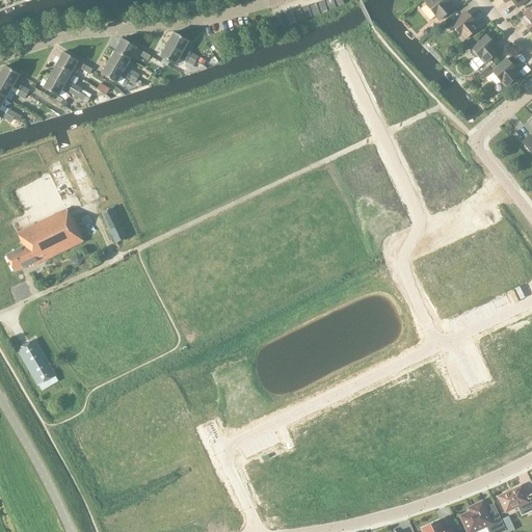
[(304,16),(341,1),(340,0),(313,0),(300,5),(304,16)]
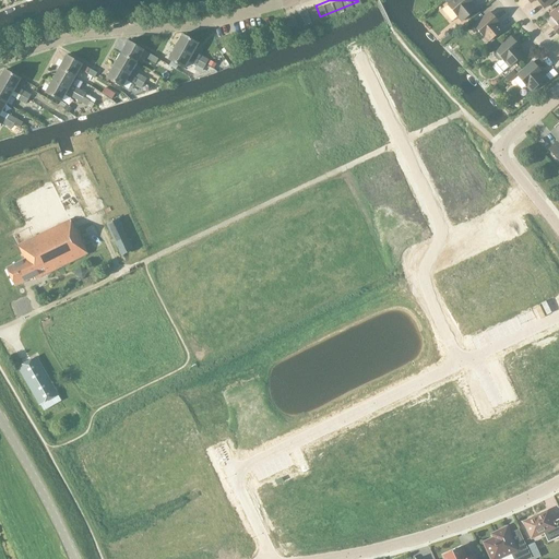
[(468,0),(453,0),(447,6),(458,18),(462,22),(476,10),(470,2),(471,1),(468,0)]
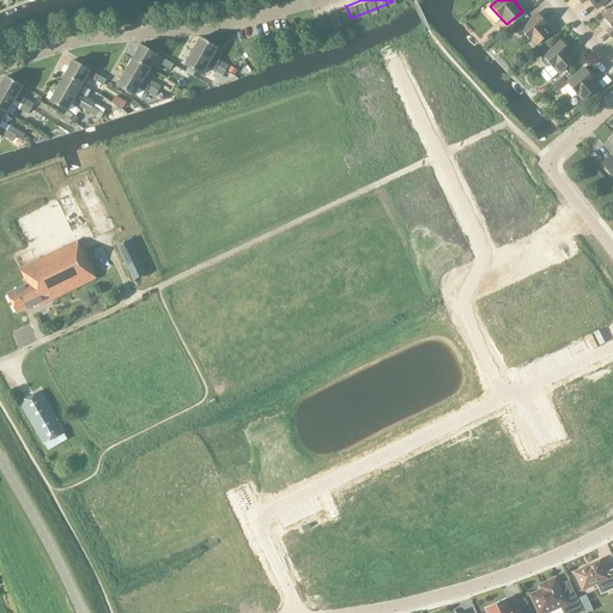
[(577,0),(582,4),(586,0),(587,0),(596,10),(607,0),(577,0)]
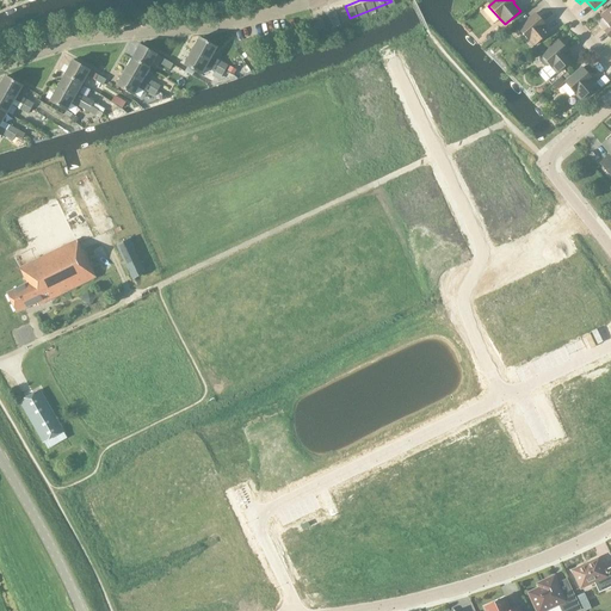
[(610,7),(600,17),(610,28),(604,32),(609,38),(610,36),(610,7)]
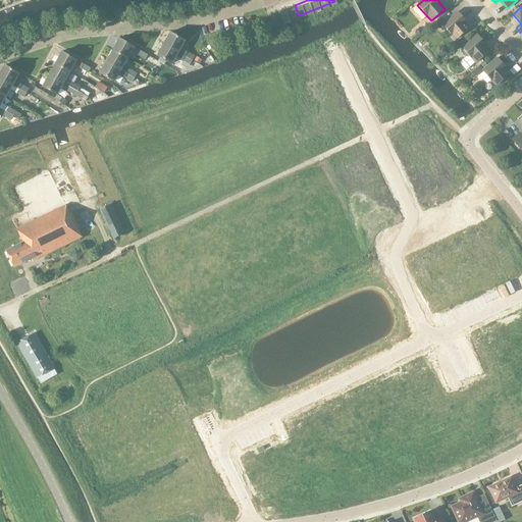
[(457,12),(442,24),(452,35),(456,40),(469,29),(463,21),(464,20),(457,12)]
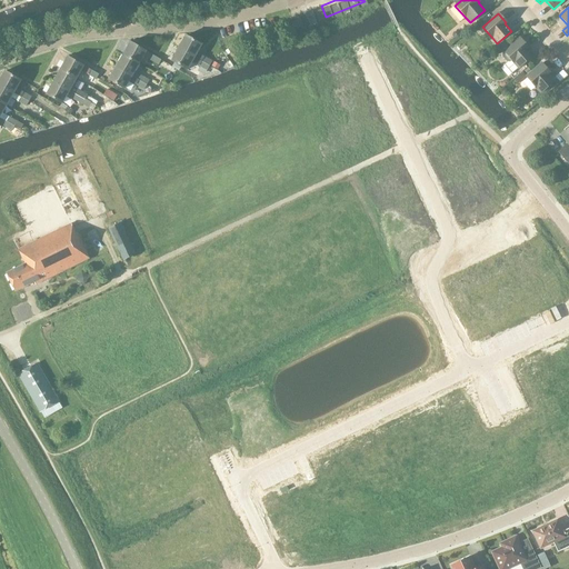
[(187,36),(179,48),(210,66),(212,61),(198,52),(202,45),(187,36)]
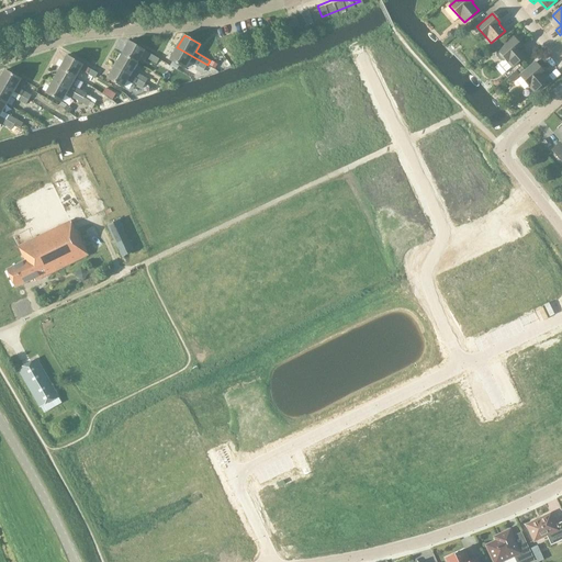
[(502,60),(504,58),(507,63),(508,63),(513,68),(526,55),(520,48),(521,47),(513,37),(497,52),(498,52),(496,54),(496,56),(499,59),(502,60)]
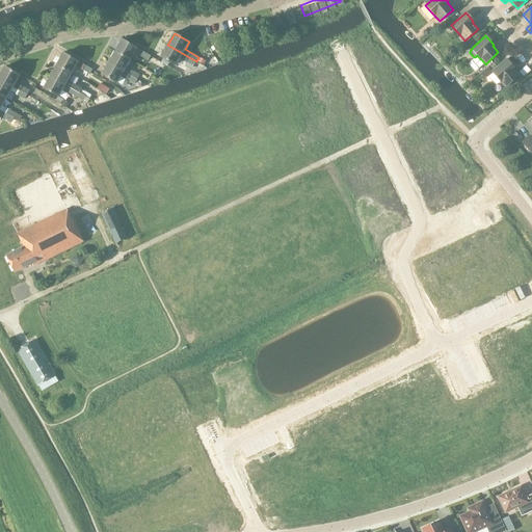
[(131,59),(137,48),(123,40),(115,51),(131,59)]
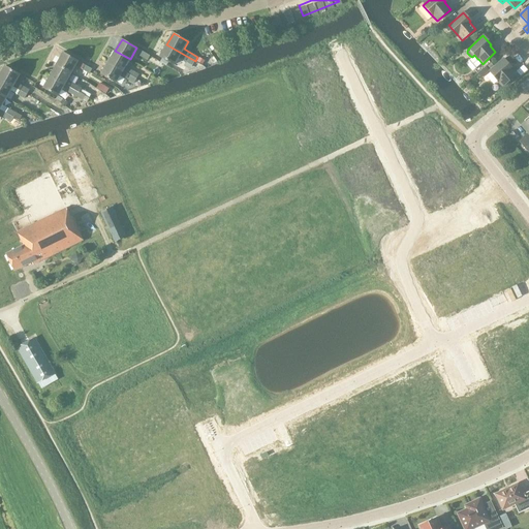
[(175,65),(179,58),(185,61),(192,65),(195,61),(166,44),(160,57),(175,65)]
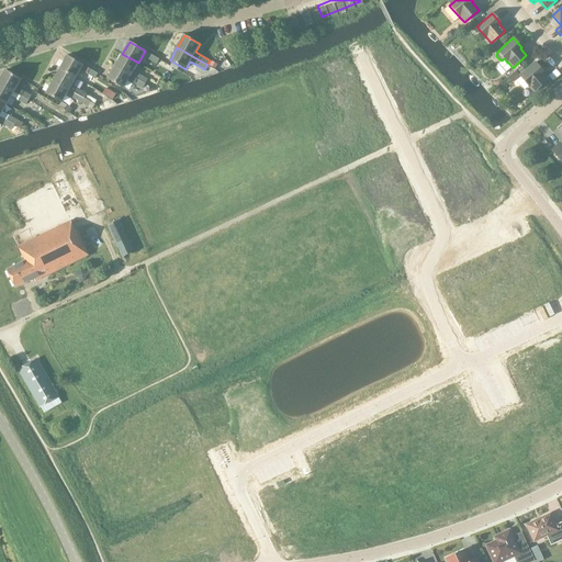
[(122,54),(115,66),(145,83),(148,79),(134,71),(134,72),(133,71),(138,63),(122,54)]
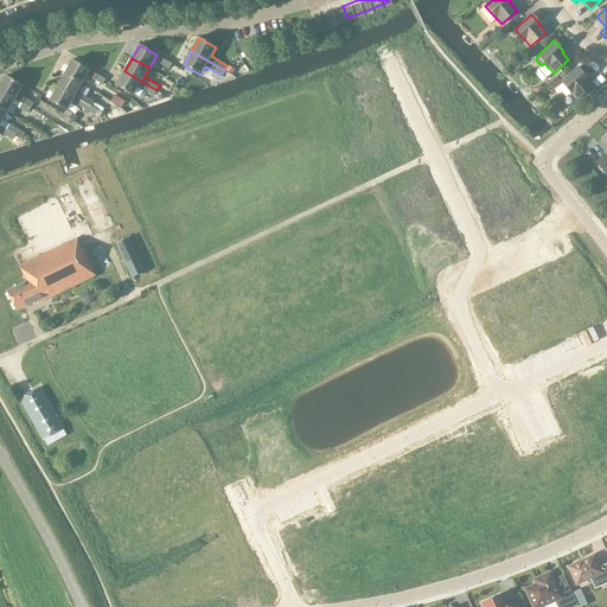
[(170,69),(172,64),(163,59),(160,64),(170,69)]
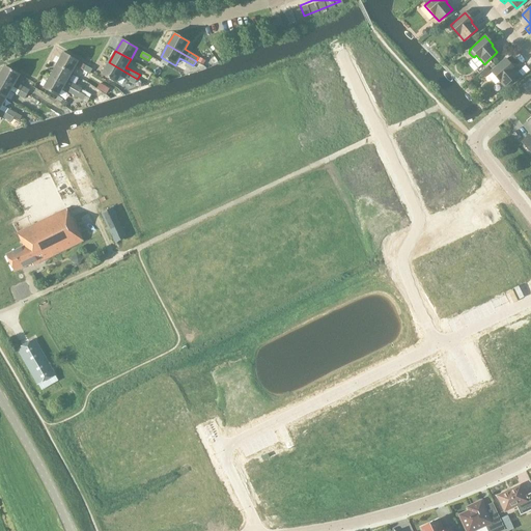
[(92,70),(78,61),(63,53),(57,64),(72,73),(76,66),(89,74),(92,70)]
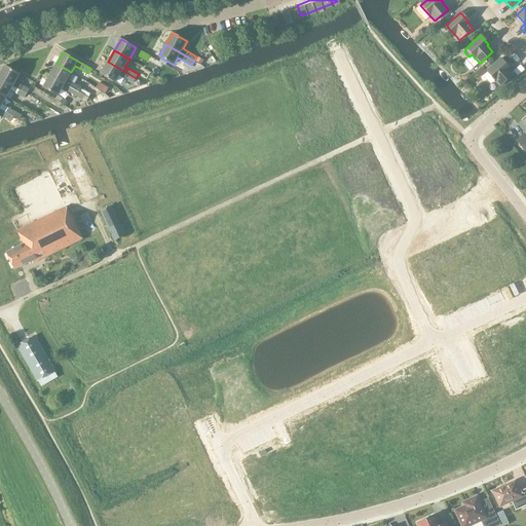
[(500,59),(486,71),(495,82),(499,86),(513,75),(506,68),(508,67),(500,59)]
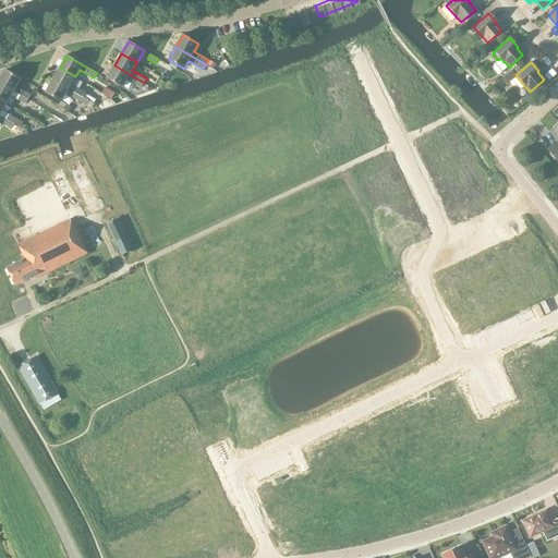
[(123,87),(128,80),(130,82),(133,84),(142,87),(144,83),(114,65),(107,79),(123,87)]
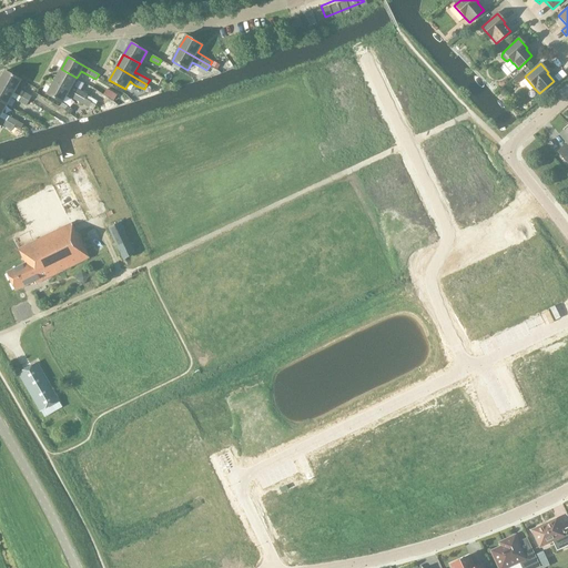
[(559,67),(550,72),(556,80),(565,74),(559,67)]
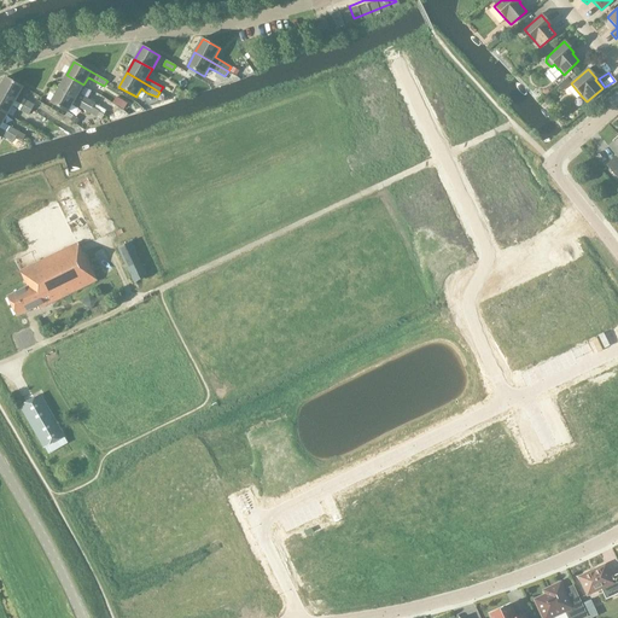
[(65,77),(58,89),(92,108),(92,109),(94,110),(97,105),(97,104),(87,99),(91,92),(82,87),(83,85),(66,75),(65,77)]
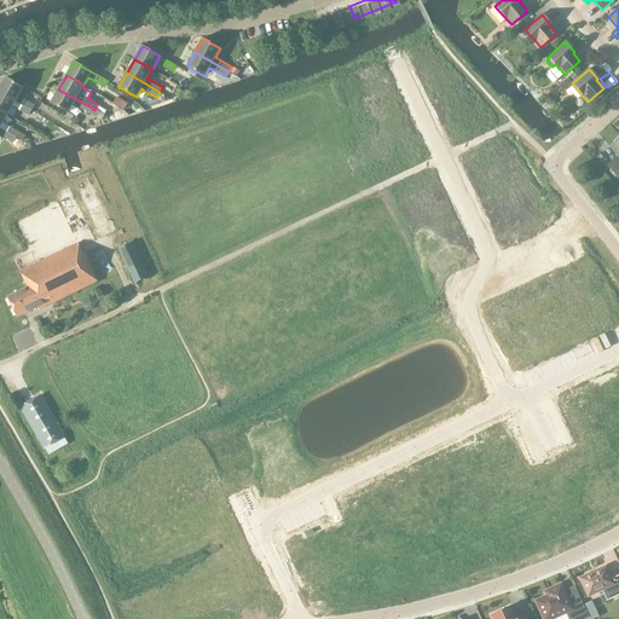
[(6,77),(0,88),(0,92),(22,105),(25,100),(18,97),(23,87),(6,77)]
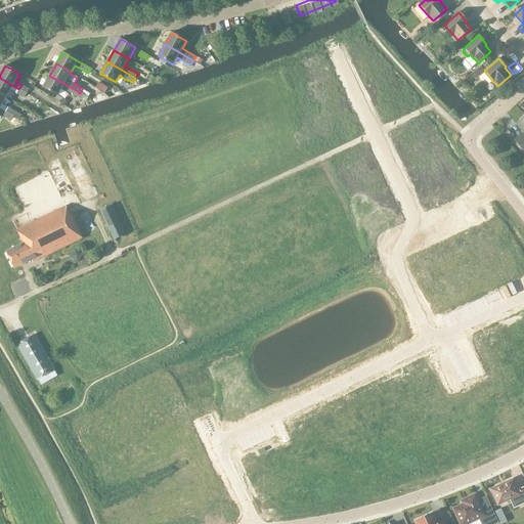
[(61,88),(75,96),(87,102),(91,95),(86,92),(82,89),(80,93),(78,92),(78,91),(49,76),(43,87),(57,95),(61,88)]
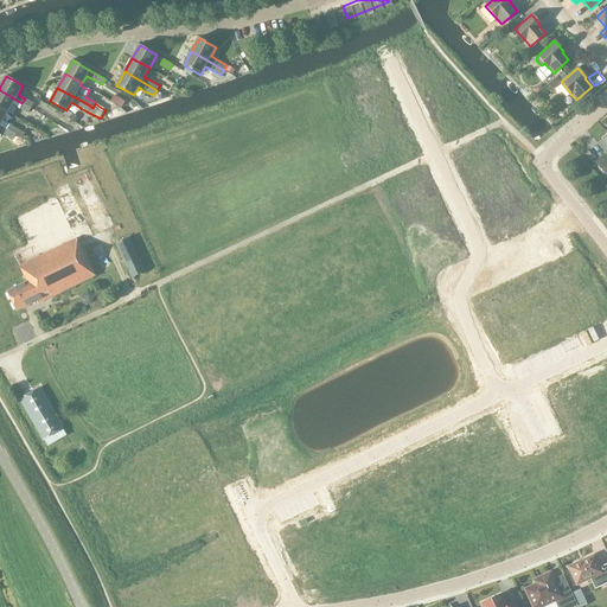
[(0,108),(7,113),(12,104),(27,113),(31,108),(0,90),(0,108)]
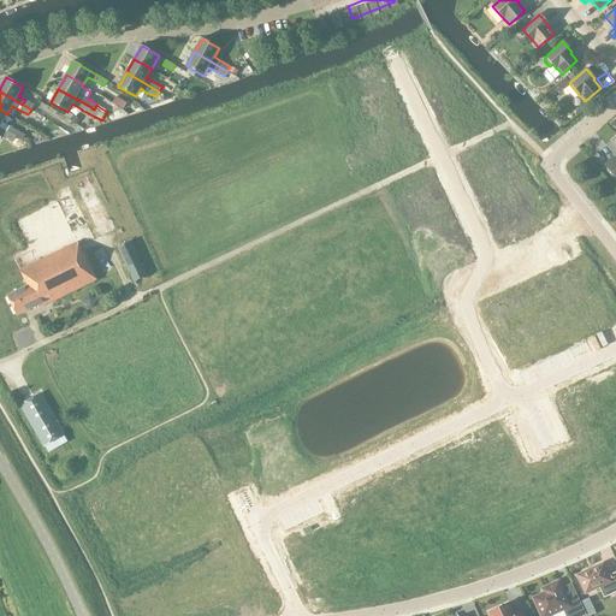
[(25,100),(22,105),(31,110),(34,105),(25,100)]
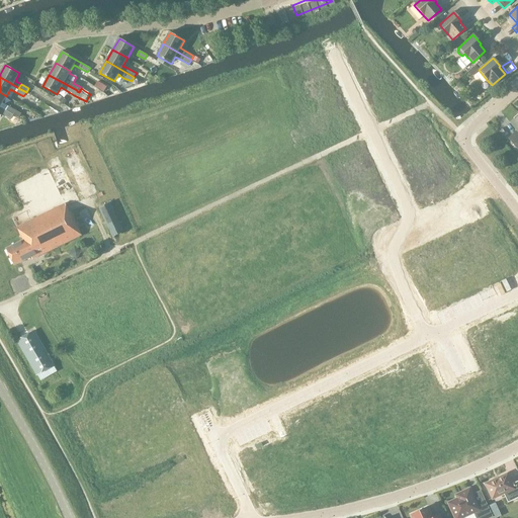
[(0,107),(5,110),(13,115),(18,117),(20,113),(15,110),(2,103),(6,96),(0,92),(0,107)]
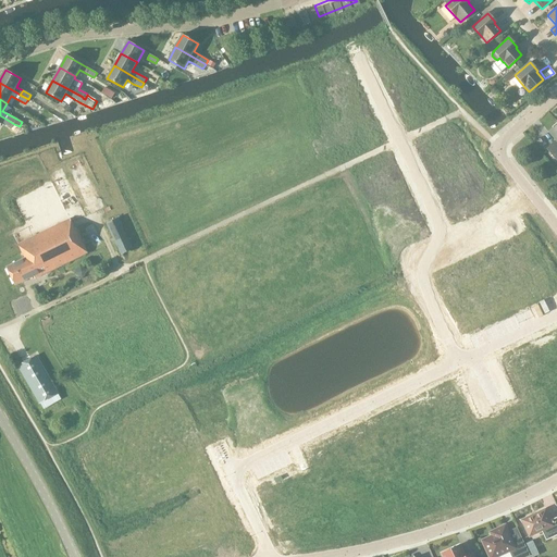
[(34,111),(36,103),(28,100),(25,108),(34,111)]
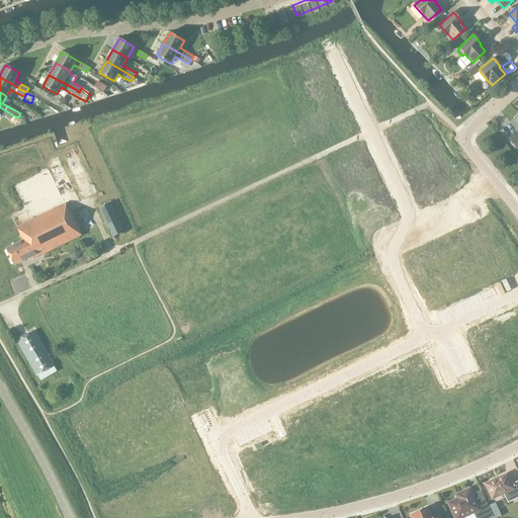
[(11,119),(13,115),(5,110),(3,115),(11,119)]
